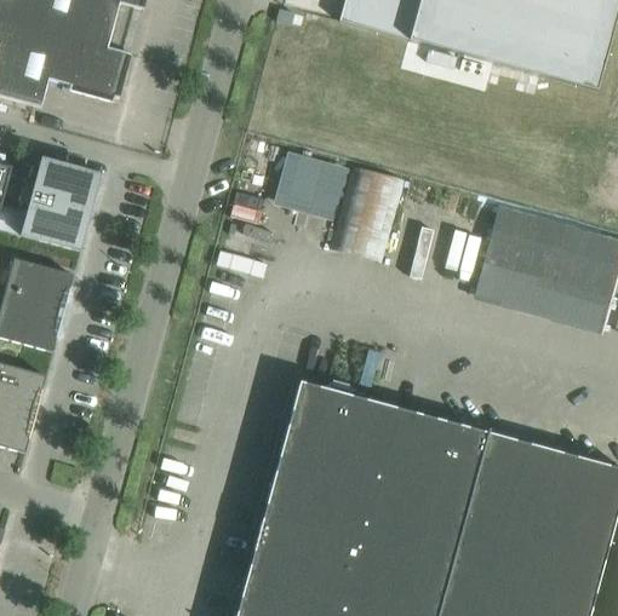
[(129,28),(27,0),(0,0),(0,93),(44,107),(51,78),(72,84),(70,88),(115,101),(116,96),(121,97),(125,82),(126,82),(126,80),(125,79),(127,70),(129,70),(130,68),(129,68),(133,52),(122,50),(129,28)]
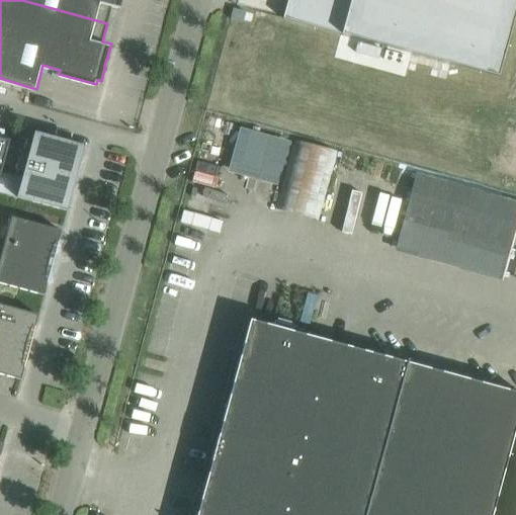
[(22,0),(107,23),(112,4),(121,7),(122,0),(22,0)]
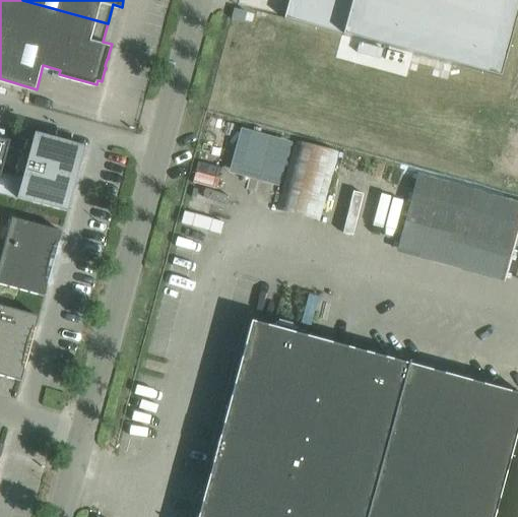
[(289,0),(285,16),(502,74),(517,12),(517,0),(289,0)]
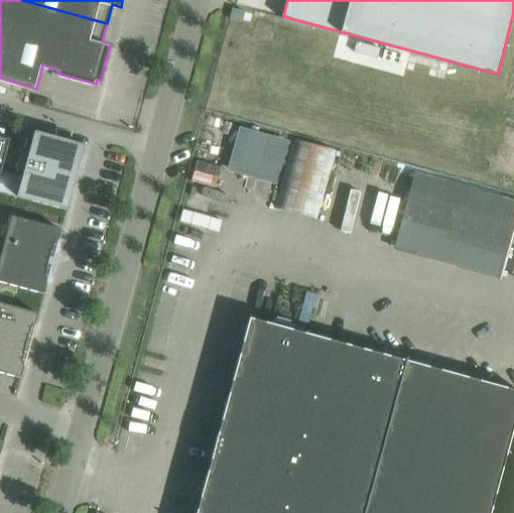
[(75,167),(84,151),(86,143),(35,130),(23,176),(4,171),(0,187),(18,193),(18,194),(68,208),(70,200),(71,182),(75,167)]
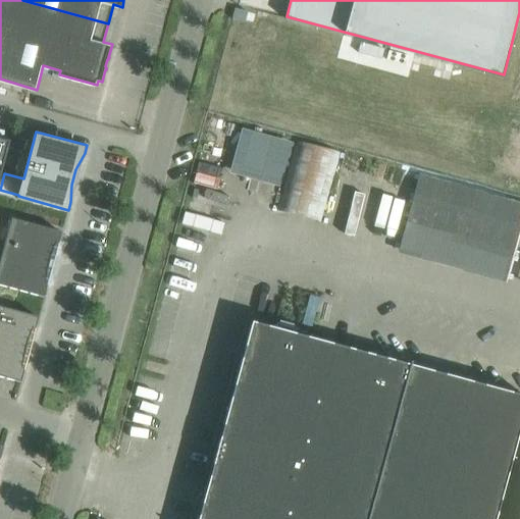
[(1,172),(10,139),(0,136),(0,189),(0,190),(4,173),(1,172)]
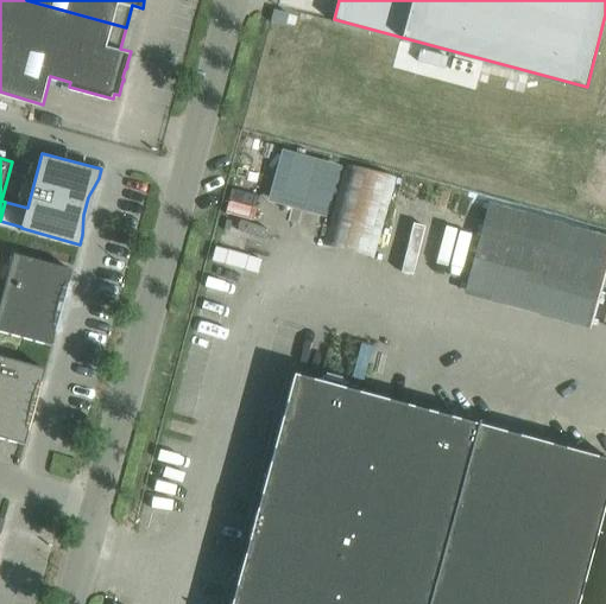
[(57,313),(61,300),(62,296),(71,277),(74,267),(16,252),(0,306),(0,329),(54,343),(56,335),(55,335),(57,313)]
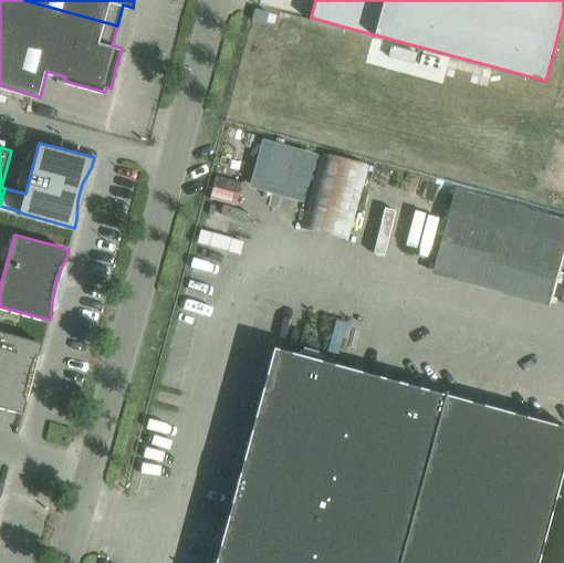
[(28,385),(31,372),(32,367),(41,350),(43,342),(0,330),(0,405),(24,413),(27,404),(28,385)]
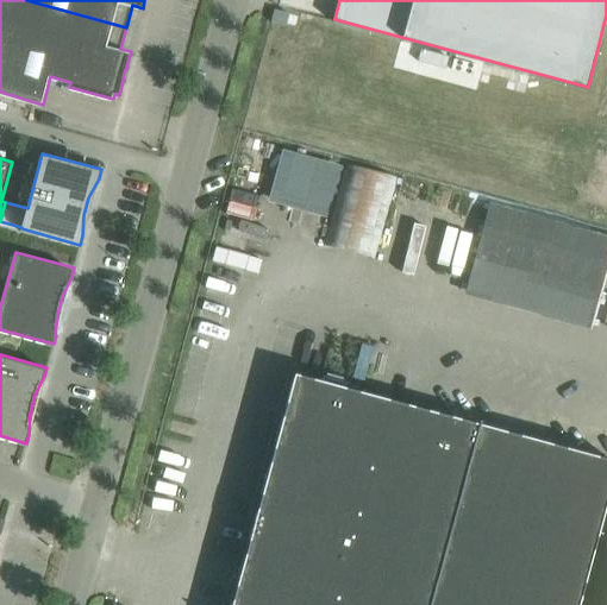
[(232,604),(579,604),(606,503),(606,457),(481,423),(295,373),(232,604)]
